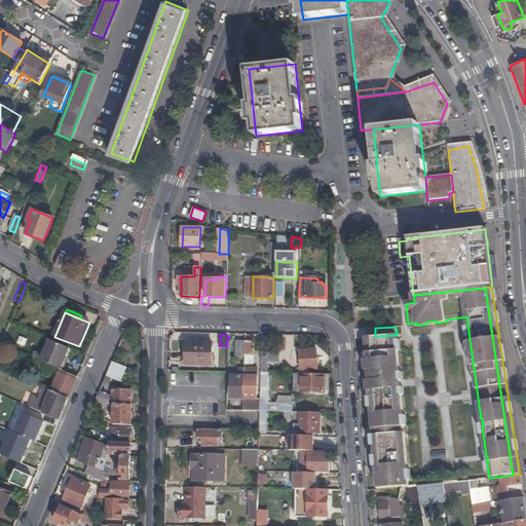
[(378,489),(409,486),(397,335),(375,336),(365,337),(367,353),(369,353),(369,360),(367,360),(368,369),(370,368),(370,375),(369,375),(371,407),(373,407),(374,412),(372,413),(378,489)]
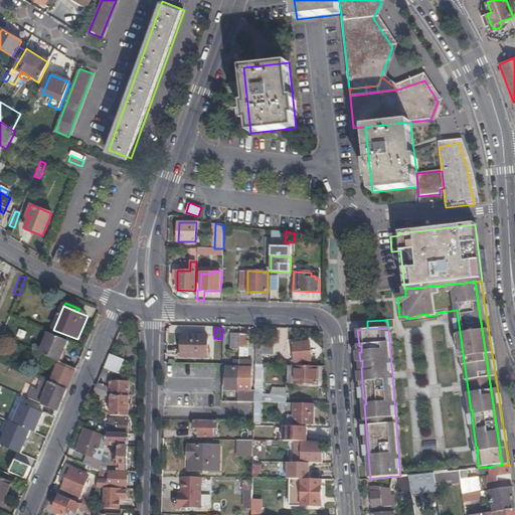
[(239,347),(240,333),(231,333),(230,347),(239,347)]
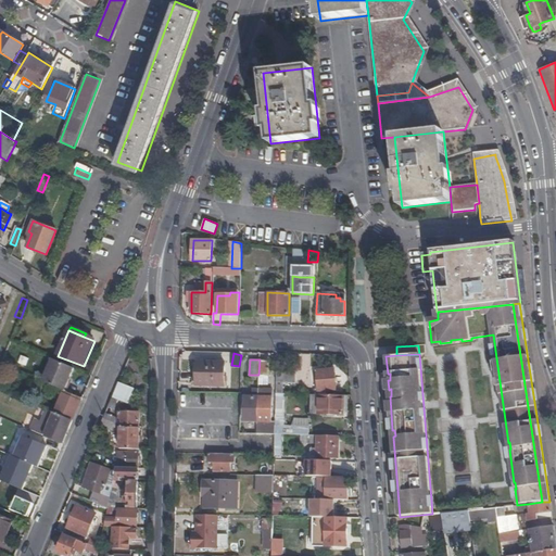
[(269,361),(260,359),(258,375),(268,375),(269,361)]
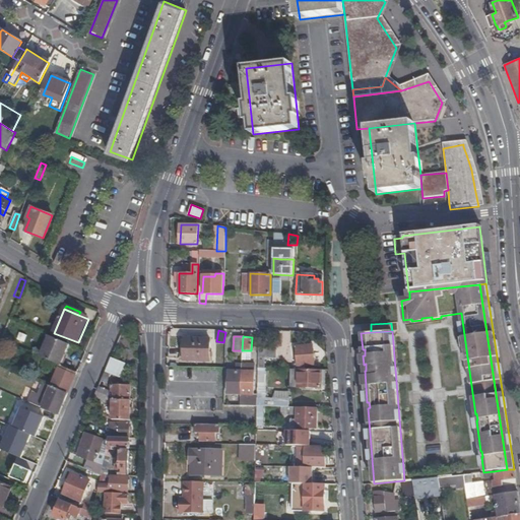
[(50,337),(41,359),(60,367),(70,345),(50,337)]
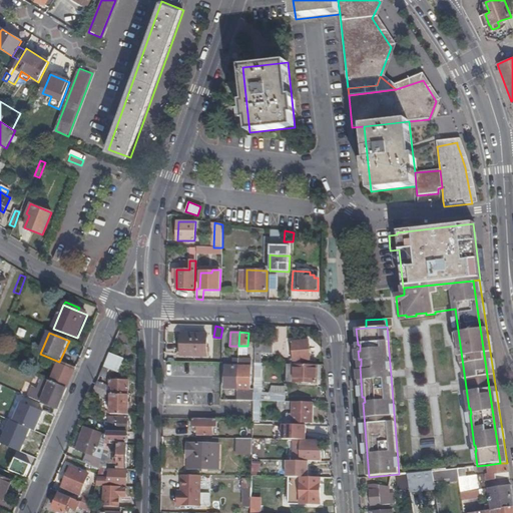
[(206,356),(207,336),(181,335),(181,355),(206,356)]
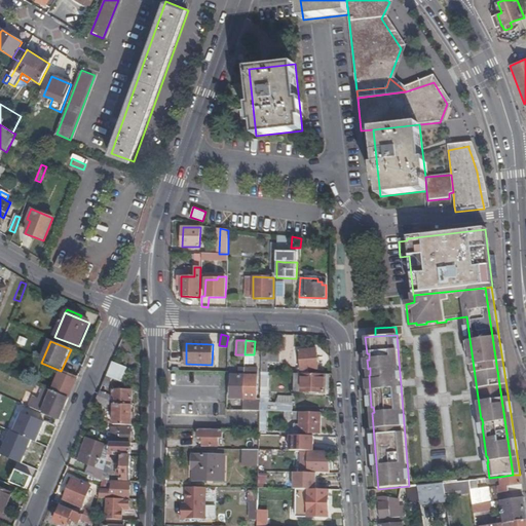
[(300,357),(297,357),(298,370),(317,369),(316,349),(300,350),(300,357)]
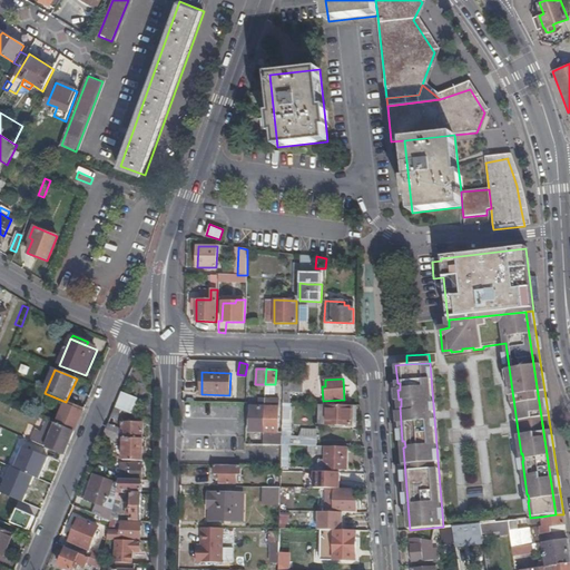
[(303,384),(284,383),(283,403),(288,404),(290,392),(303,393),(303,384)]
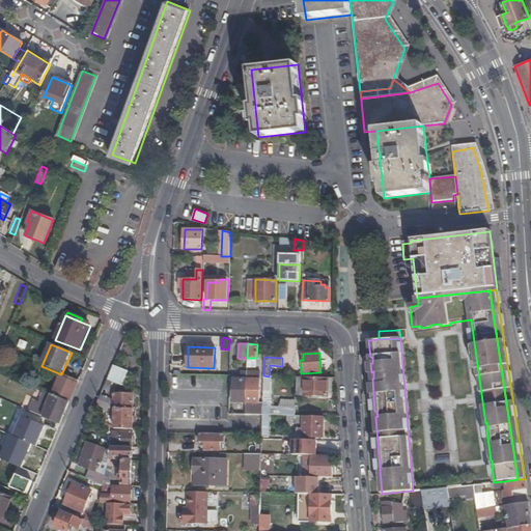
[(256,358),(247,358),(247,368),(256,368),(256,358)]
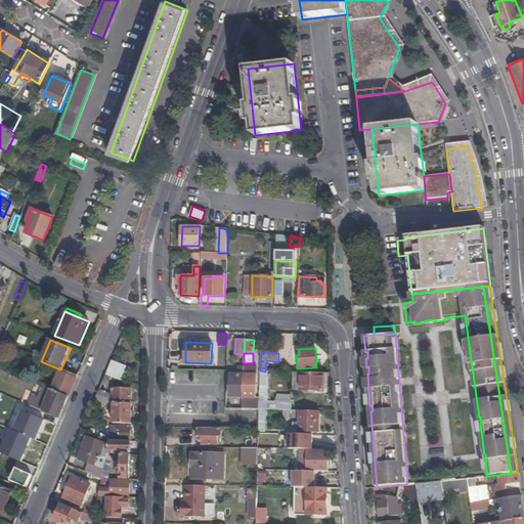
[(112,360),(106,375),(121,381),(126,366),(112,360)]
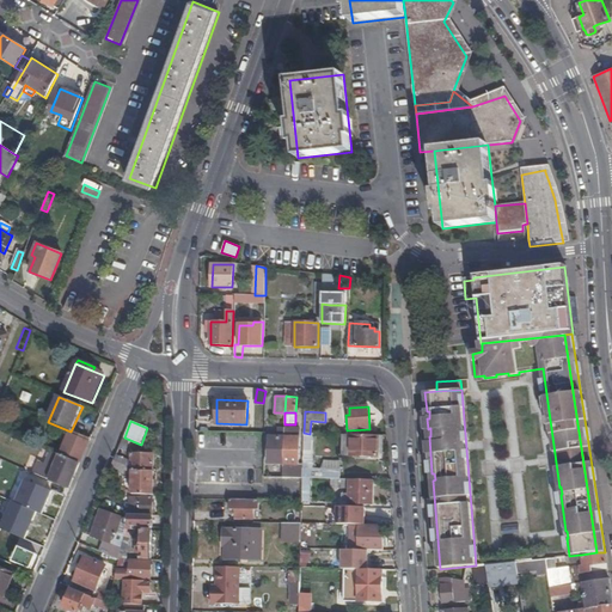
[(282,478),(303,479),(303,478),(303,470),(303,463),(298,463),(299,433),(294,433),(294,429),(285,428),(285,430),(283,464),(282,478)]
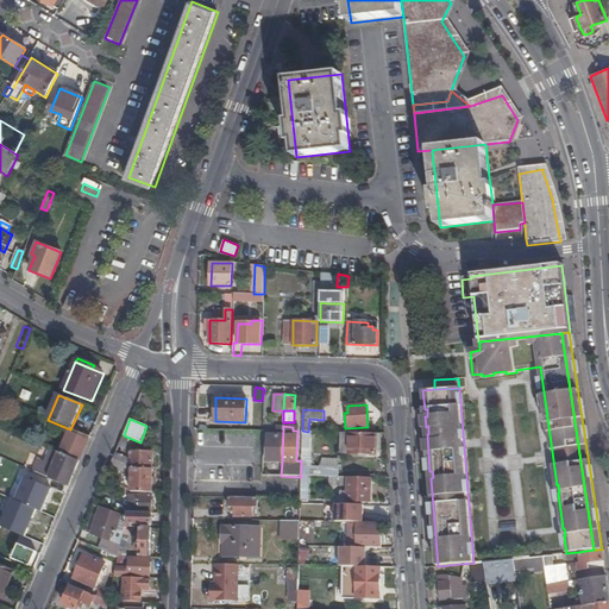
[(267,462),(282,462),(283,428),(277,427),(276,435),(268,435),(267,462)]
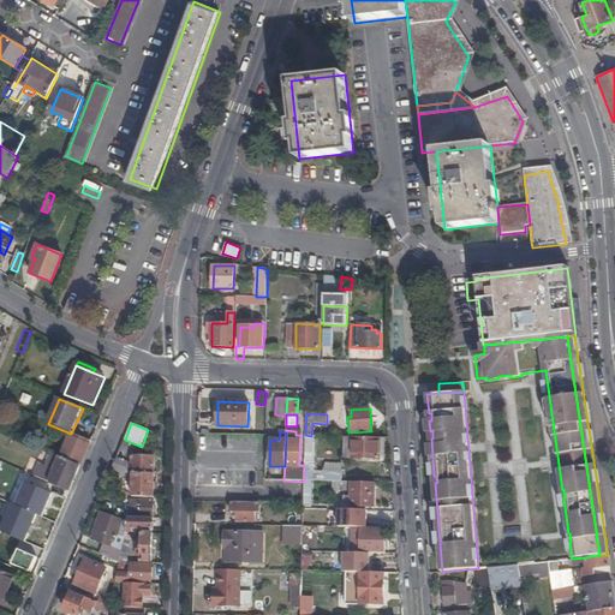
[(70,439),(61,459),(81,467),(90,447),(84,445),(85,441),(77,437),(76,441),(70,439)]
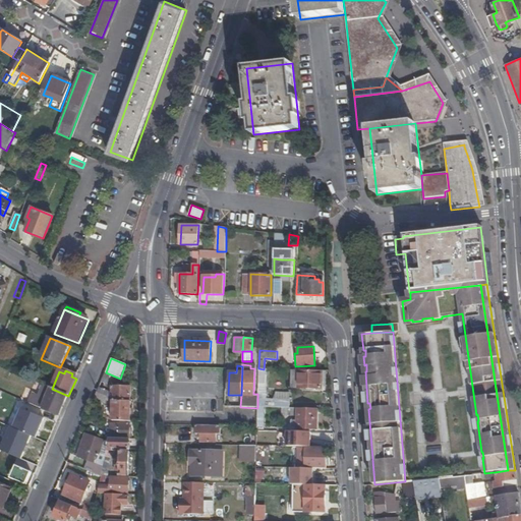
[(322,389),(322,371),(298,370),(298,388),(322,389)]
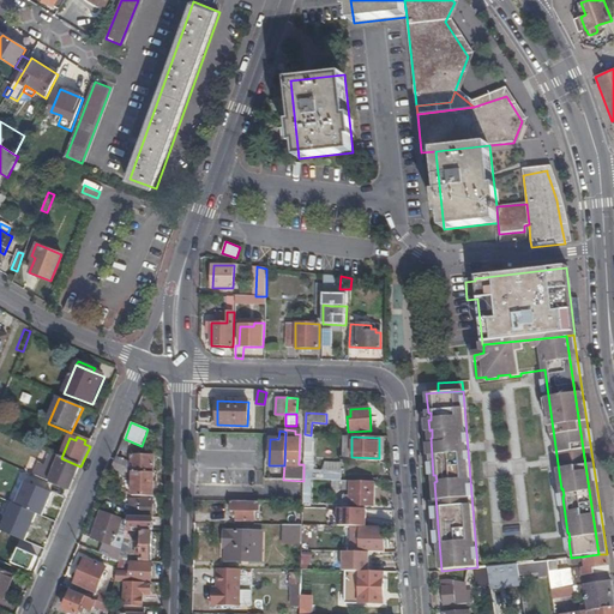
[(36,477),(70,492),(80,467),(61,458),(53,455),(47,469),(41,467),(36,477)]
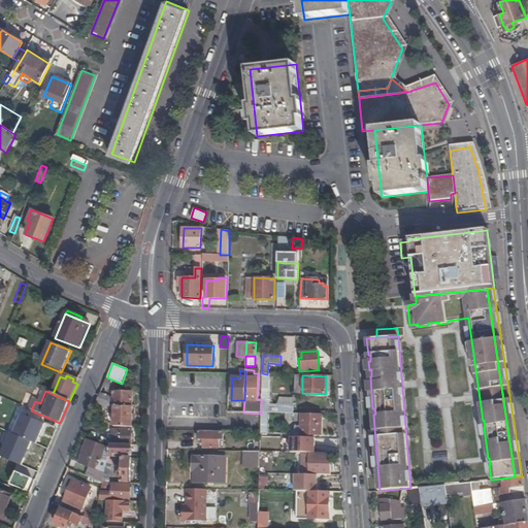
[(116,400),(116,404),(119,405),(132,405),(133,391),(113,391),(113,400),(116,400)]
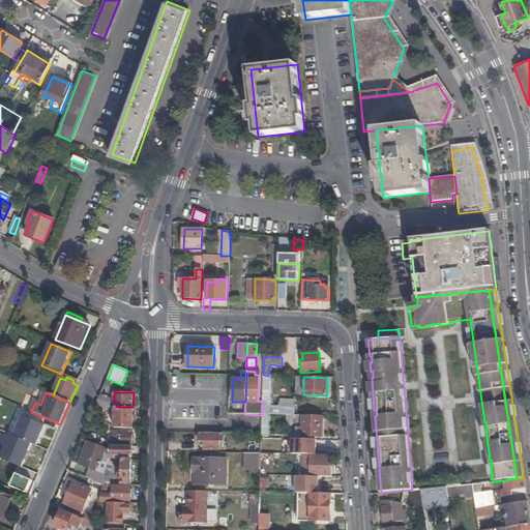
[(108,403),(98,399),(96,405),(105,409),(108,403)]
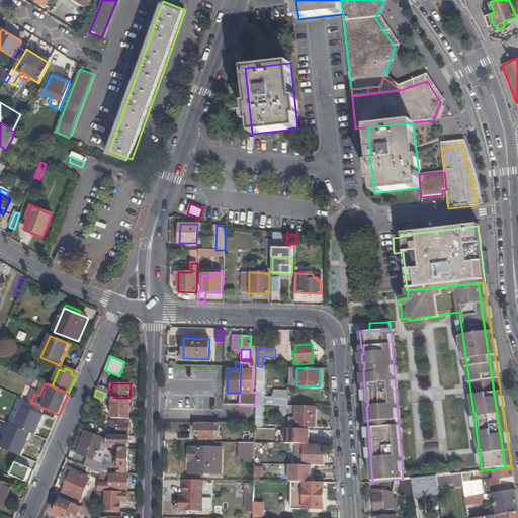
[(234,404),(235,394),(225,393),(224,403),(234,404)]
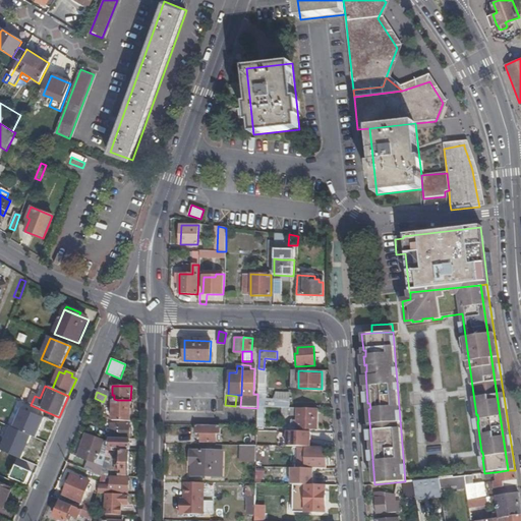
[(113,400),(112,420),(130,421),(130,401),(113,400)]
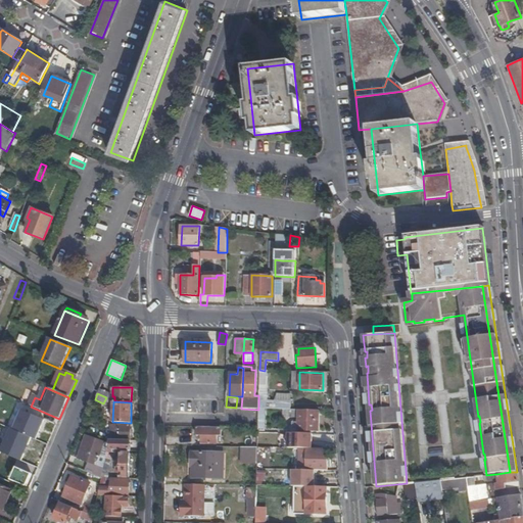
[(19,409),(2,454),(24,462),(33,438),(38,440),(46,420),(19,409)]
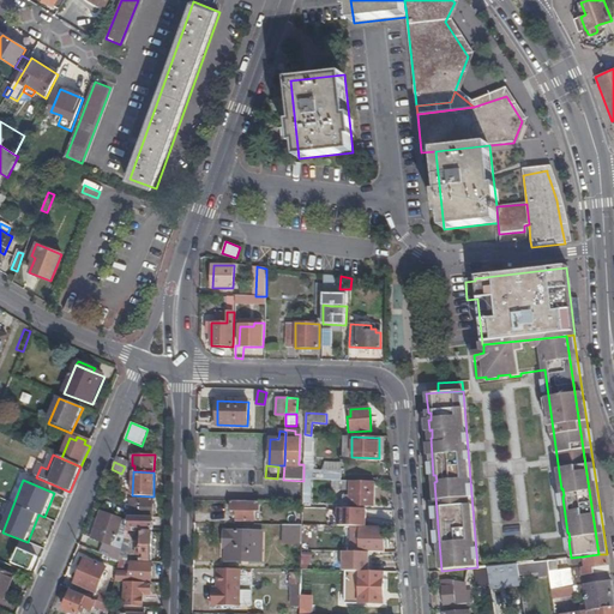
[(374,482),(339,481),(339,482),(336,482),(336,485),(339,485),(339,489),(350,489),(350,497),(344,497),(344,505),(350,505),(350,512),(373,512),(374,482)]
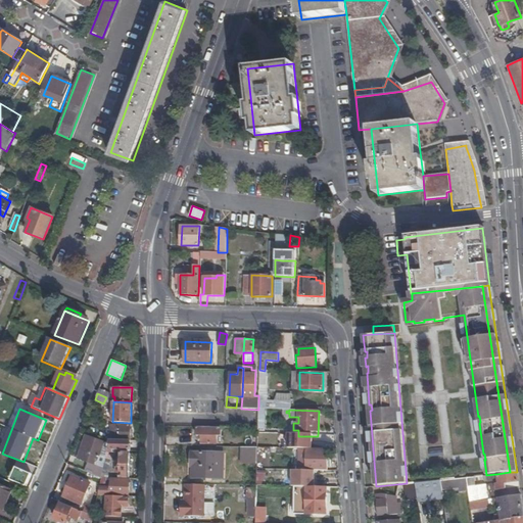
[(111,425),(110,440),(131,440),(131,425),(111,425)]
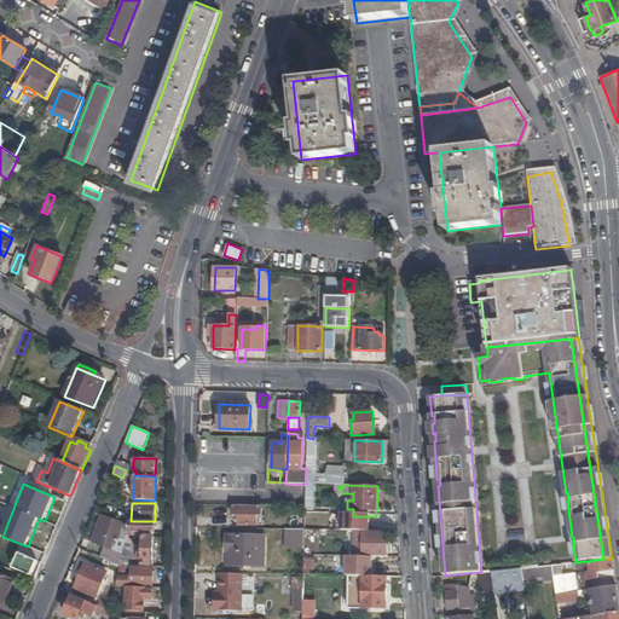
[(262,507),(233,505),(233,516),(239,516),(239,525),(258,525),(258,516),(261,516),(262,507)]
